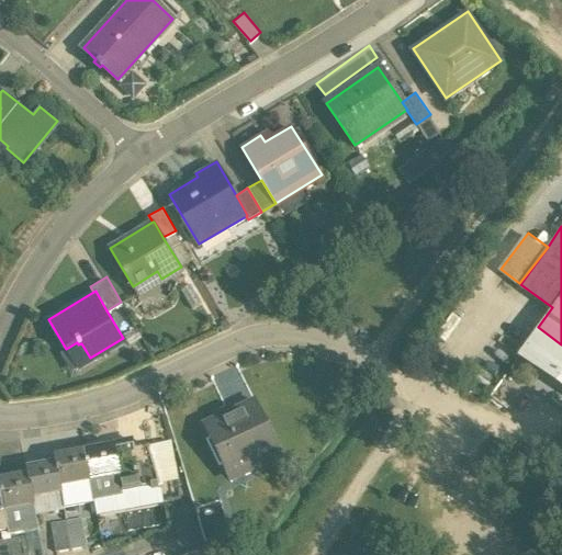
[(561,344),(538,327),(521,350),(561,378),(561,344)]
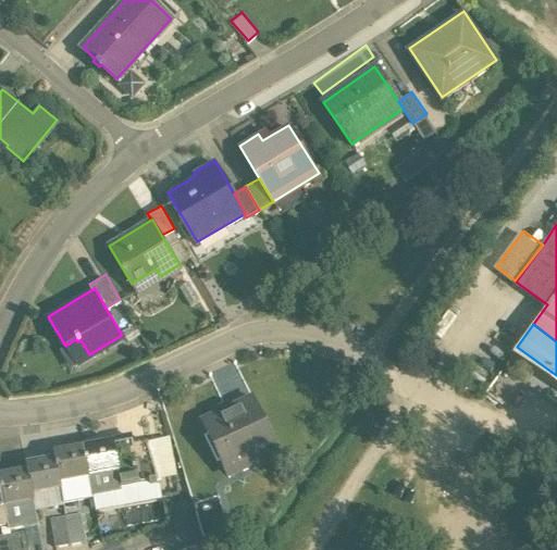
[(254,395),(237,402),(239,407),(240,407),(249,425),(264,417),(254,395)]
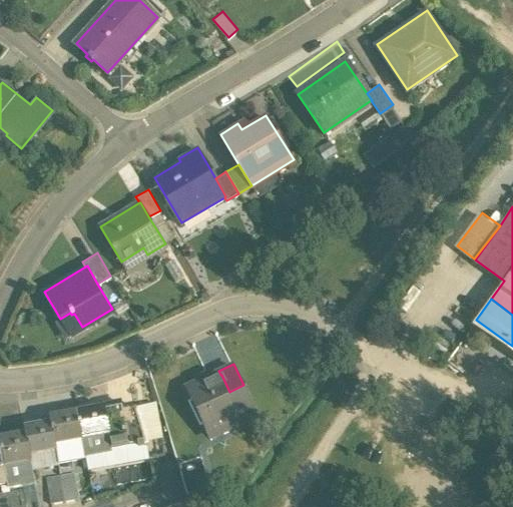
[(220,375),(204,383),(202,378),(186,386),(209,436),(257,414),(243,385),(229,392),(221,375),(220,375)]
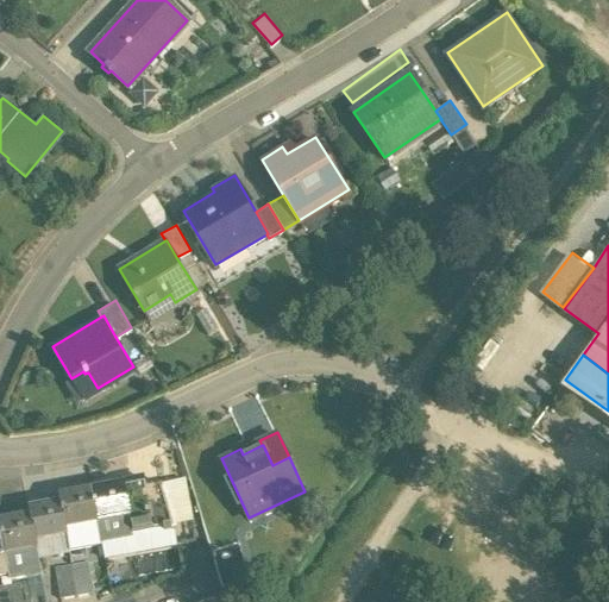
[(121,483),(90,488),(96,520),(127,514),(121,483)]
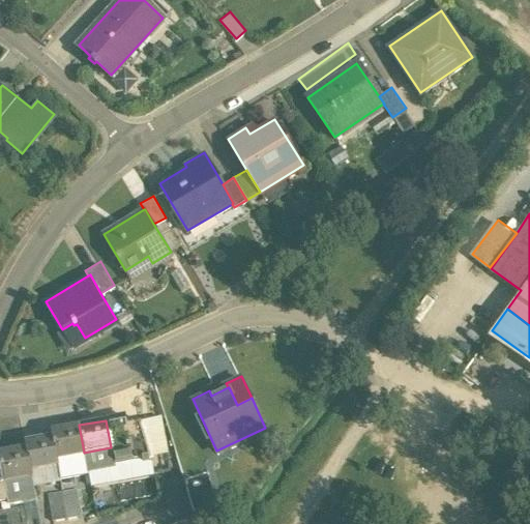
[(139,420),(123,424),(127,444),(118,446),(121,461),(150,455),(139,420)]
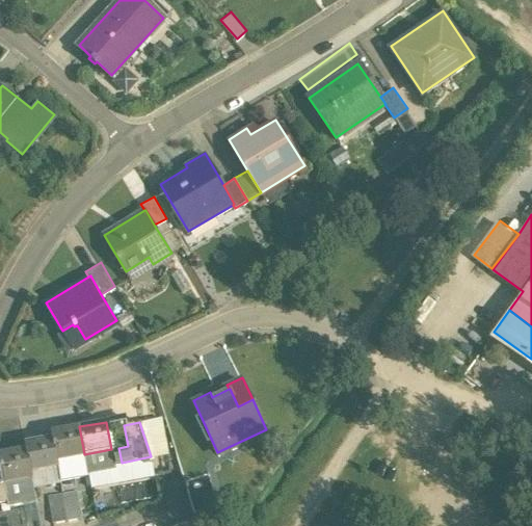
[(79,426),(52,431),(53,438),(57,459),(84,454),(79,426)]
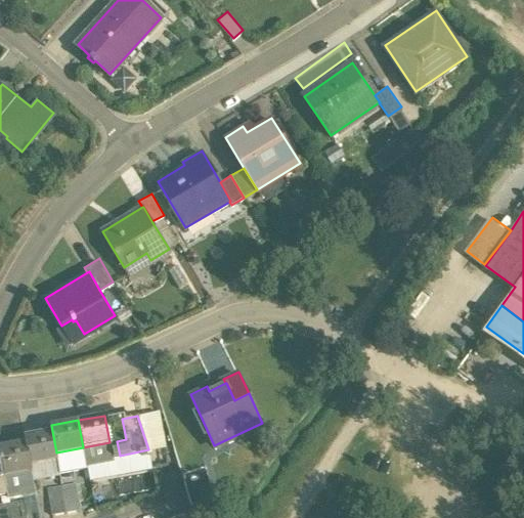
[(52,431),(25,436),(26,442),(30,463),(56,459),(56,452),(52,431)]
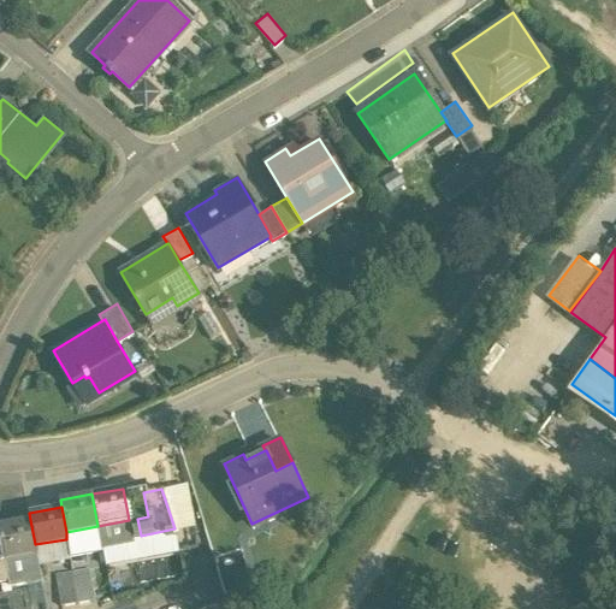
[(35,544),(30,520),(0,525),(0,536),(4,559),(36,551),(35,544)]
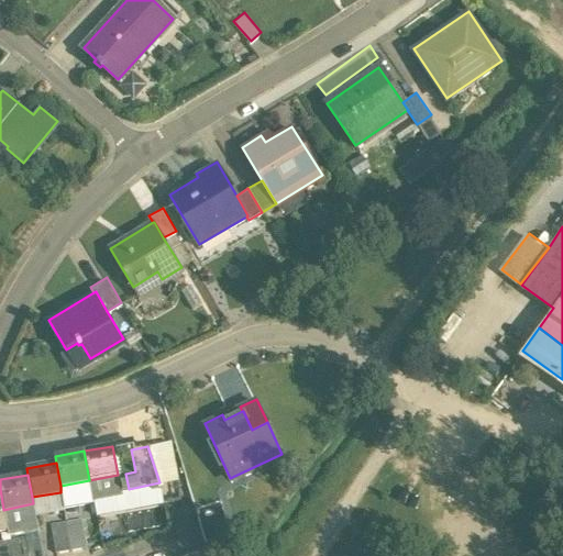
[(89,480),(61,486),(61,492),(64,507),(74,504),(73,499),(92,496),(89,480)]
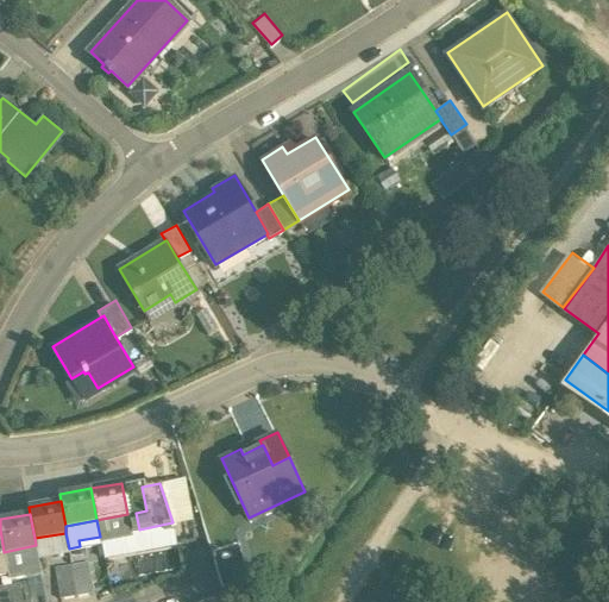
[(36,545),(4,552),(8,572),(8,576),(41,570),(36,545)]
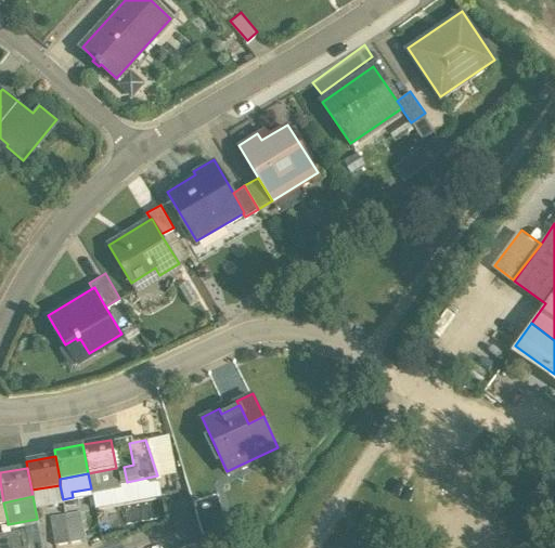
[(79,510),(65,512),(69,540),(84,537),(79,510)]
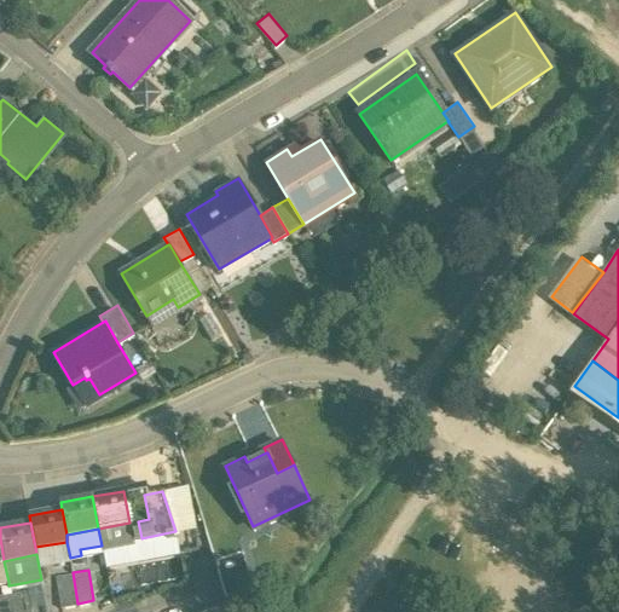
[(73,572),(55,575),(59,606),(77,604),(73,572)]
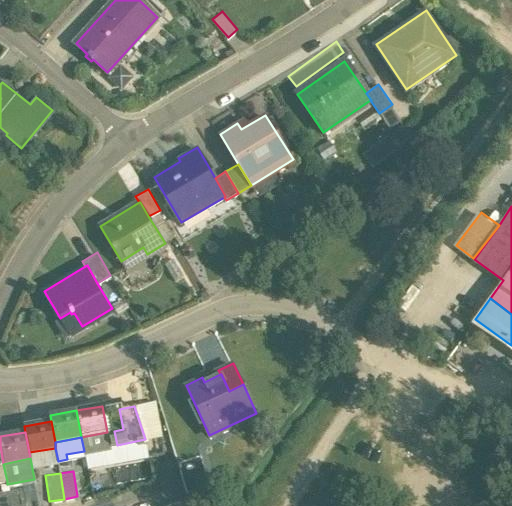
[(209,505),(203,486),(187,492),(188,497),(190,505),(209,505)]
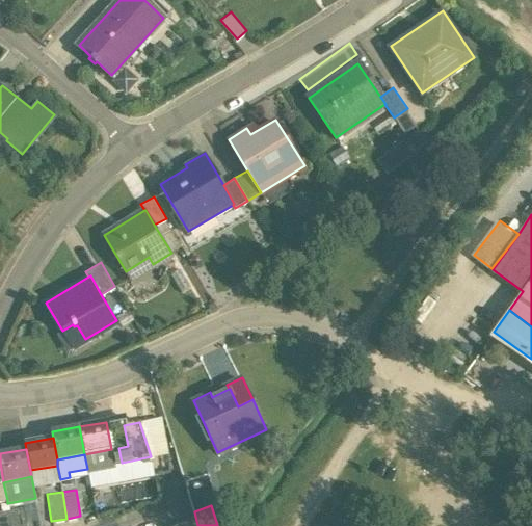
[(26,525),(23,506),(8,509),(11,525),(26,525)]
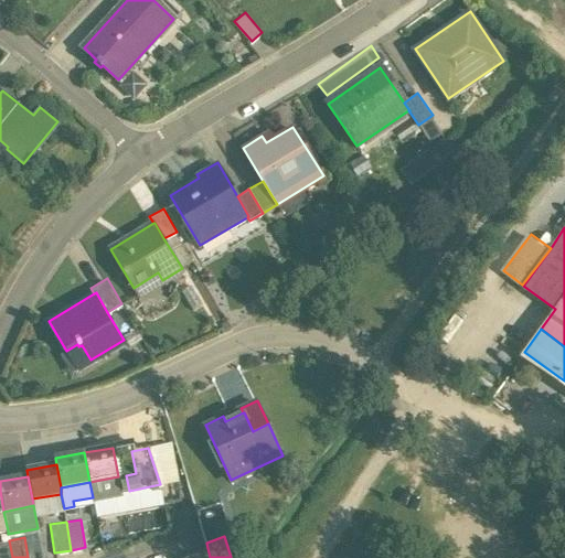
[(12,557),(9,540),(0,542),(0,557),(12,557)]
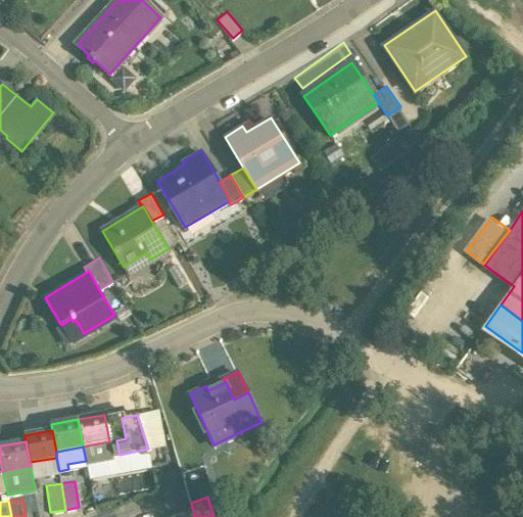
[(194,516),(192,508),(169,515),(169,516),(194,516)]
